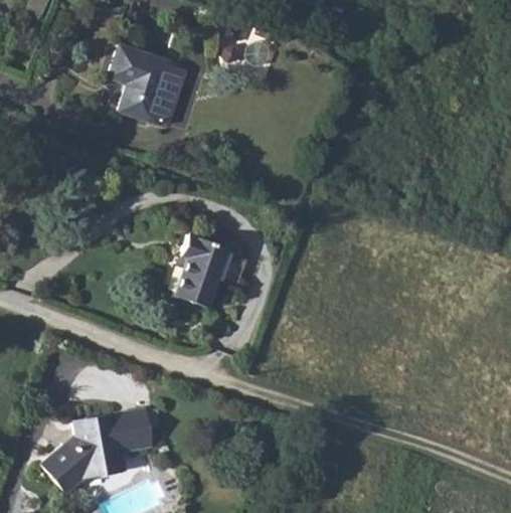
[(283,0),(283,1),(313,12),(316,0),(334,0),(328,17),(342,22),(348,0),(283,0)]
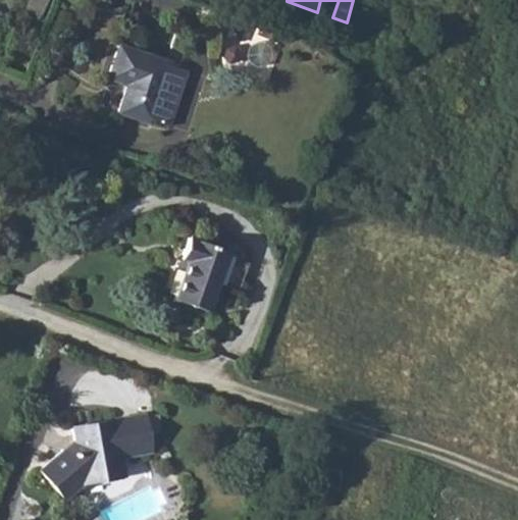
[(332,17),(339,0),(320,0),(317,12),(332,17)]
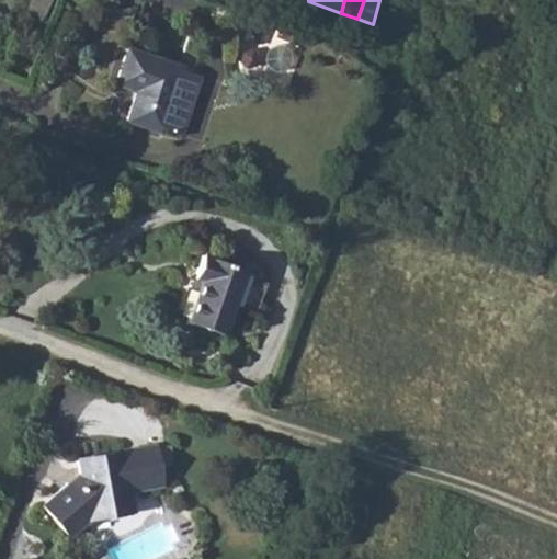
[(184,132),(203,78),(182,71),(183,68),(132,49),(120,84),(141,92),(132,121),(163,132),(166,125),(184,132)]
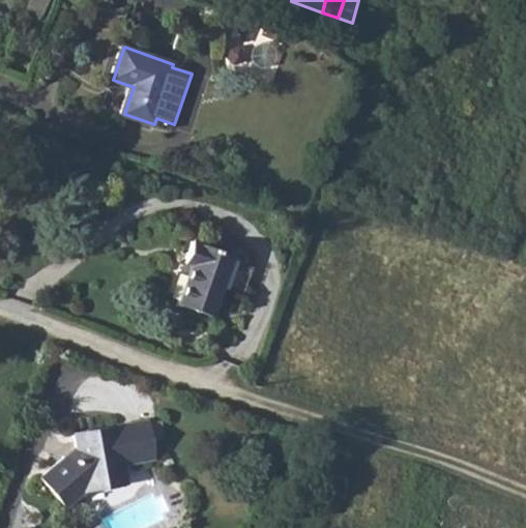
[(215,314),(236,256),(196,241),(188,262),(195,264),(181,301),(215,314)]
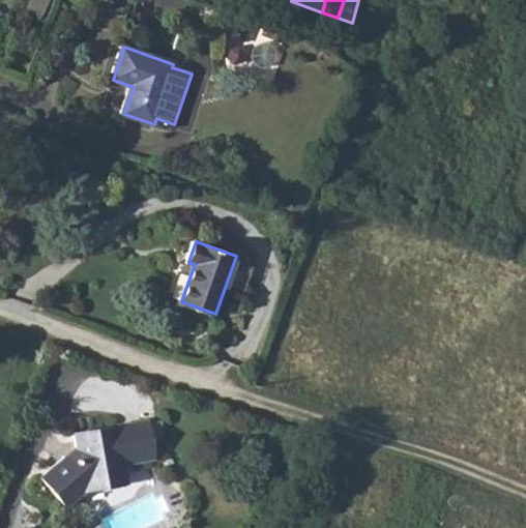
[(151,422),(151,418),(77,432),(85,441),(44,475),(68,505),(87,489),(88,489),(87,484),(107,480),(108,486),(128,481),(125,457),(134,456),(135,461),(157,457),(154,438),(151,422)]
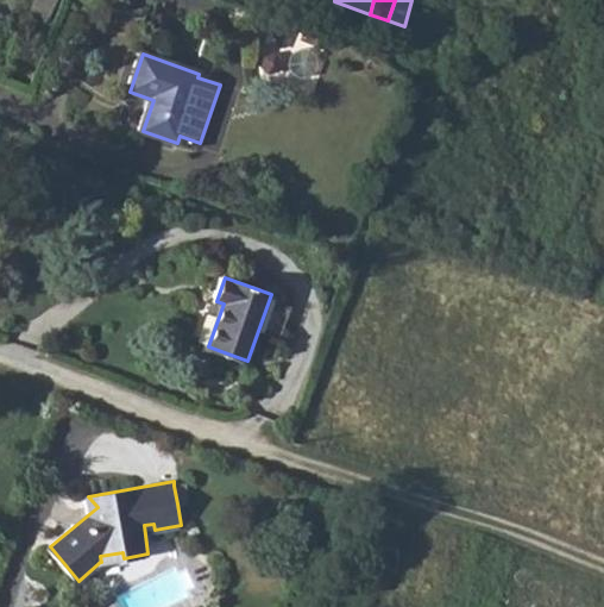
[(189,483),(174,486),(177,504),(192,501),(189,483)]
